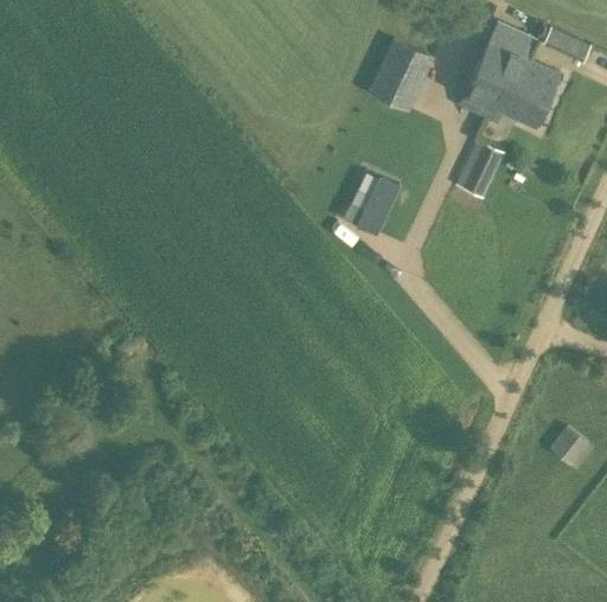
[(542,47),(562,56),(570,38),(550,29),(542,47)]
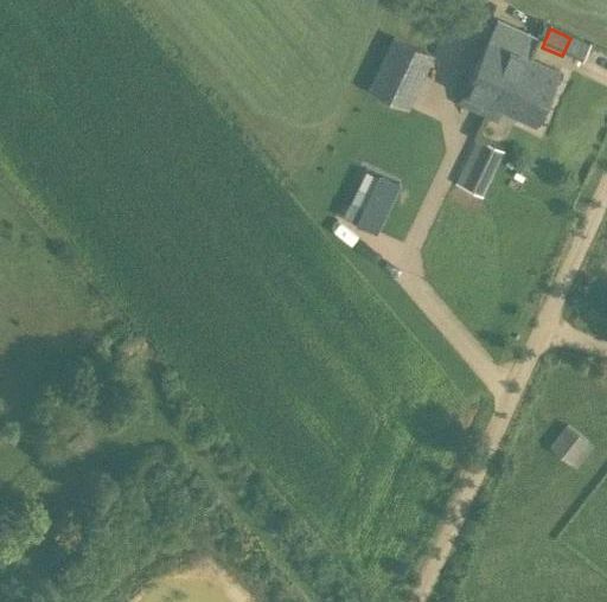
[(369,93),(387,101),(408,111),(432,59),(394,42),(369,93)]
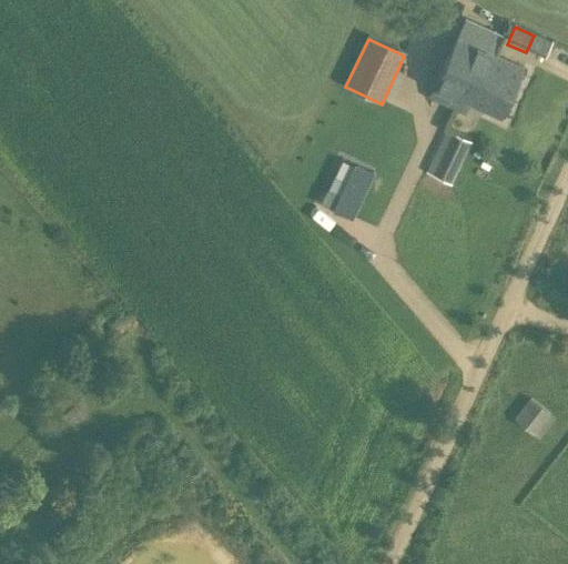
[(500,120),(524,69),(457,39),(434,90),(500,120)]
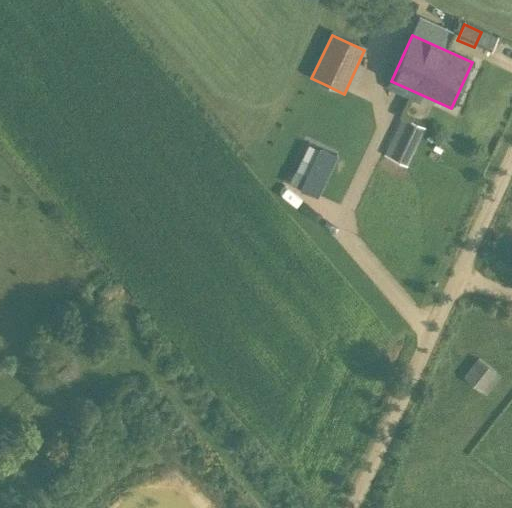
[(406,168),(424,130),(401,119),(383,158),(406,168)]
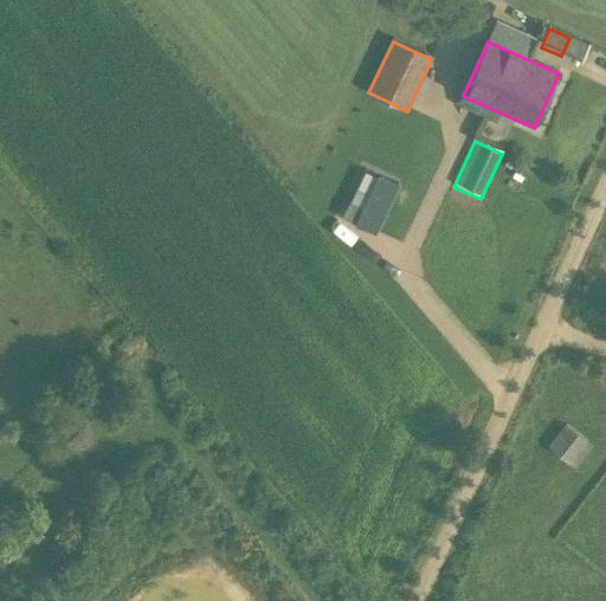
[(349,201),(341,219),(376,236),(400,185),(379,175),(363,208),(349,201)]
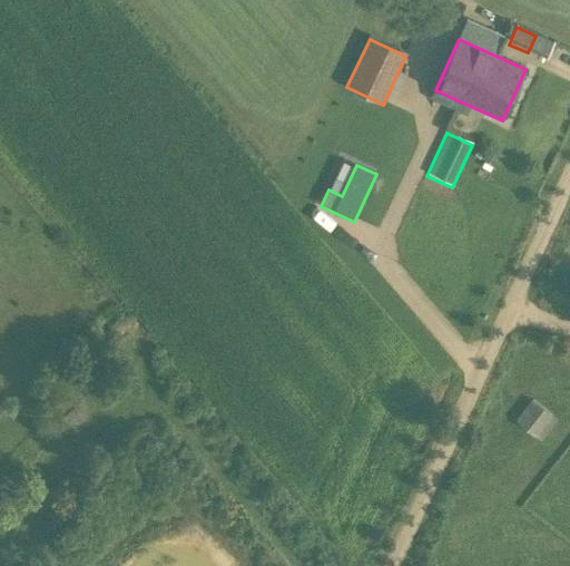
[(311,188),(291,179),(286,191),(305,199),(311,188)]
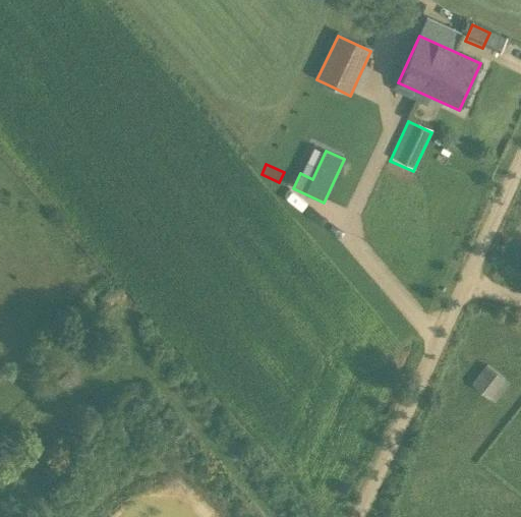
[(489,401),(505,382),(486,366),(471,386),(489,401)]
